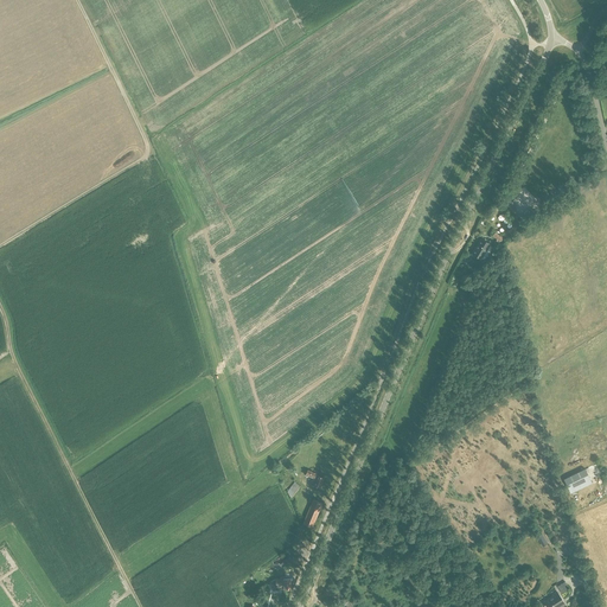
[(484,222),(486,223),(494,211),(492,210),(484,222)]
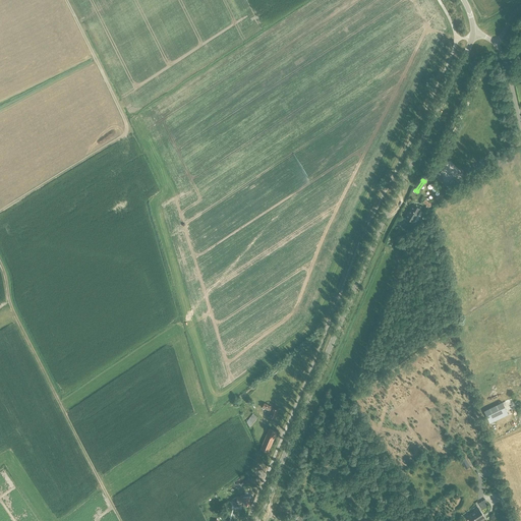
[(432,203),(435,205),(437,204),(448,195),(445,191),(435,199),(435,200),(432,203)]
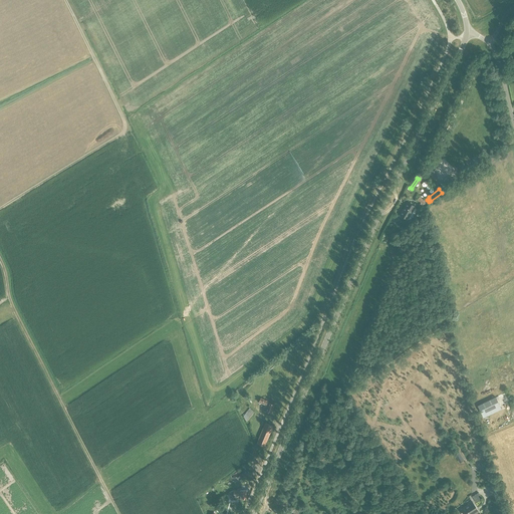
[(420,197),(418,200),(422,203),(421,204),(423,206),(424,205),(426,202),(420,197)]
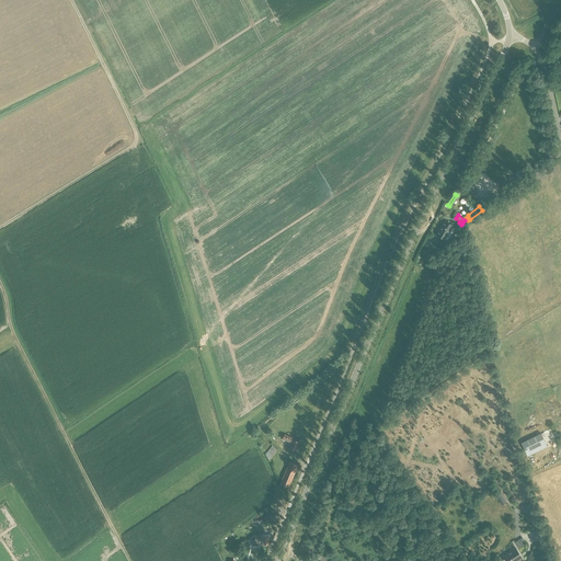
[(442,226),(436,235),(445,240),(454,226),(446,221),(444,226),(442,226)]
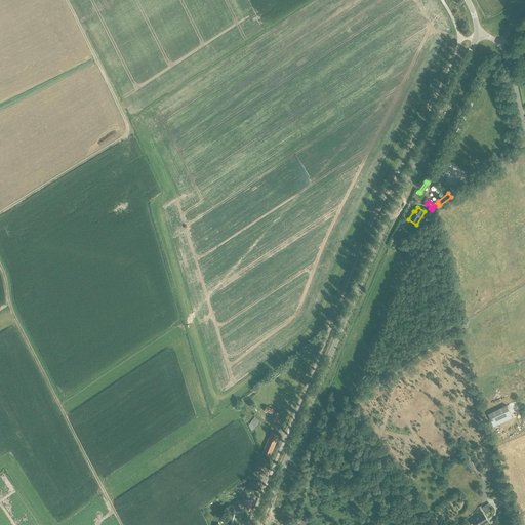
[(516,394),(521,392),(517,382),(512,385),(516,394)]
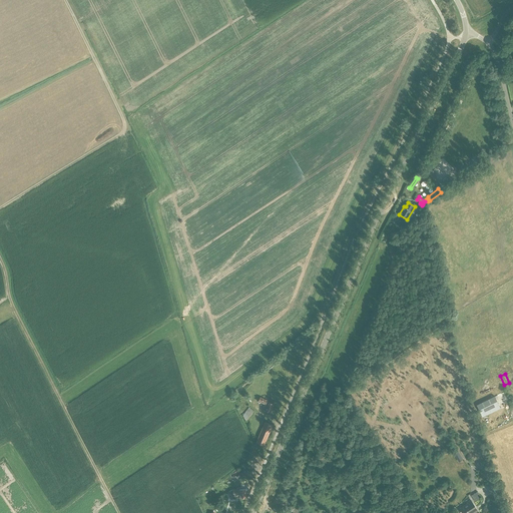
[(261,397),(259,402),(265,405),(263,409),(271,413),(274,405),(268,402),(268,400),(261,397)]
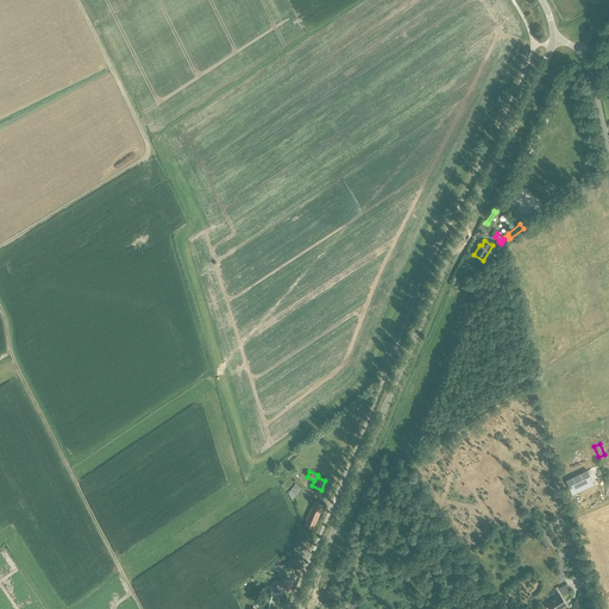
[(588,472),(565,483),(571,493),(592,483),(588,472)]
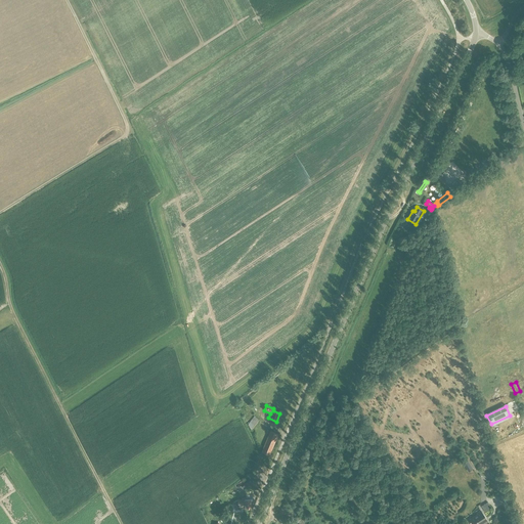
[(254,416),(248,424),(251,430),(252,430),(259,420),(254,416)]
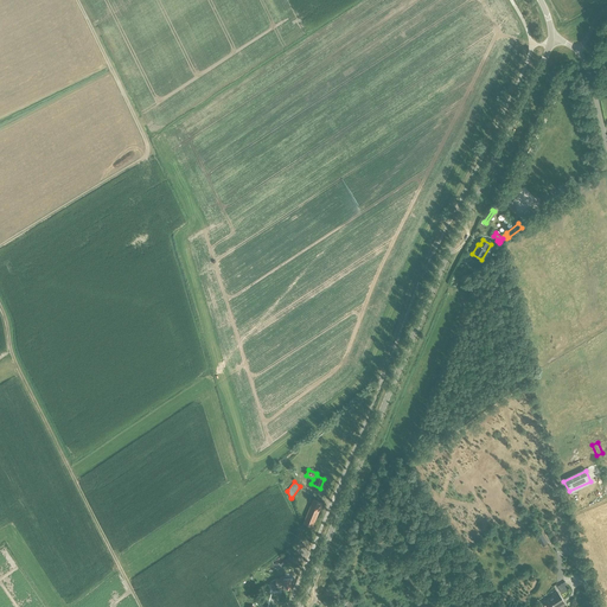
[(313,499),(304,524),(312,528),(321,503),(313,499)]
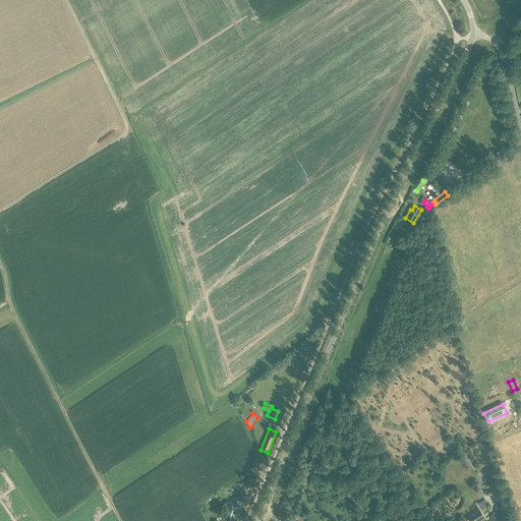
[(461,459),(466,468),(471,466),(466,457),(461,459)]
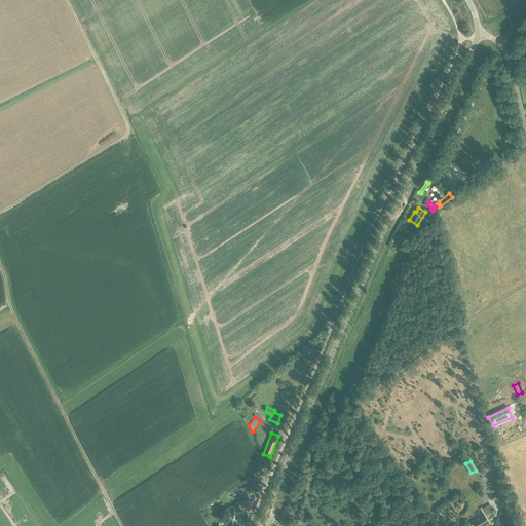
[(243,482),(235,488),(240,494),(253,484),(249,479),(245,483),(245,482),(243,482)]
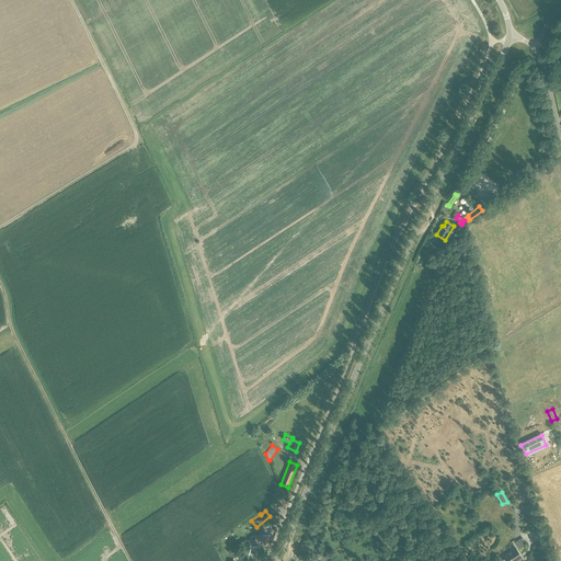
[(263,545),(262,534),(262,533),(259,533),(259,534),(259,535),(254,535),(252,536),(250,537),(252,546),(263,545)]
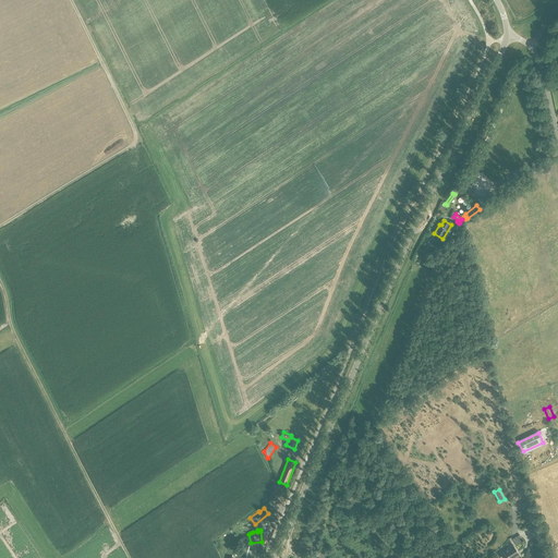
[(261,531),(262,542),(268,542),(268,536),(270,536),(270,532),(268,532),(268,530),(261,531)]
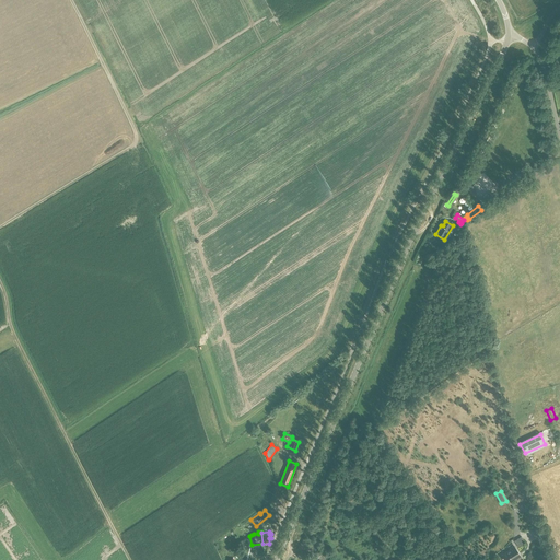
[(514,540),(517,546),(524,543),(520,536),(514,540)]
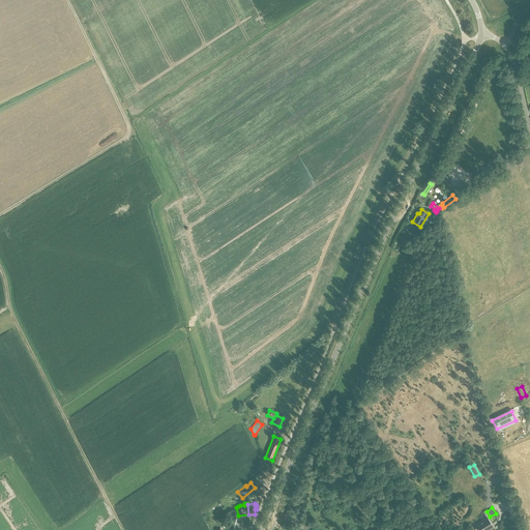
[(488,529),(493,527),(487,516),(481,519),(482,520),(474,525),(477,529),(488,529)]
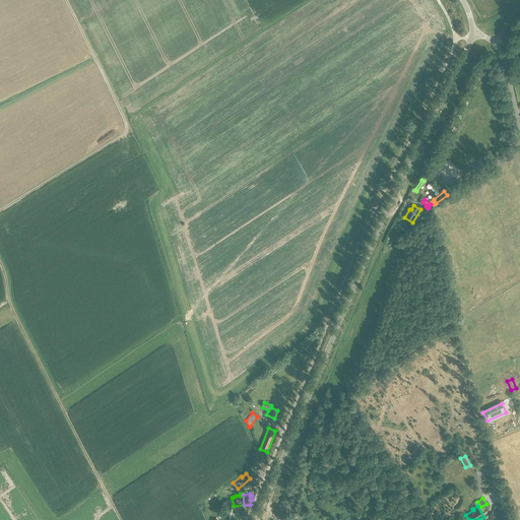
[(303,519),(298,511),(293,515),(298,519),(297,519),(303,519)]
